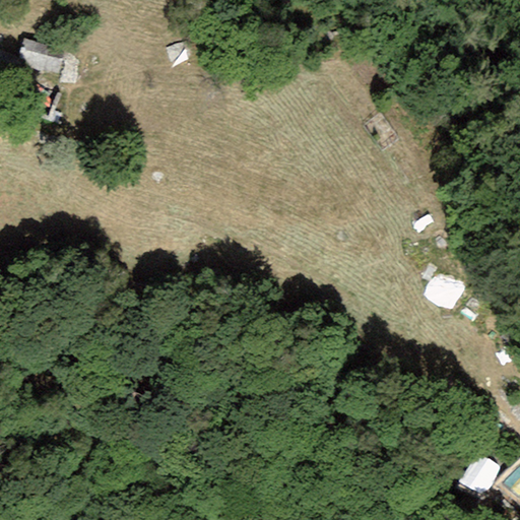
[(65,50),(24,38),(16,63),(57,75),(65,50)]
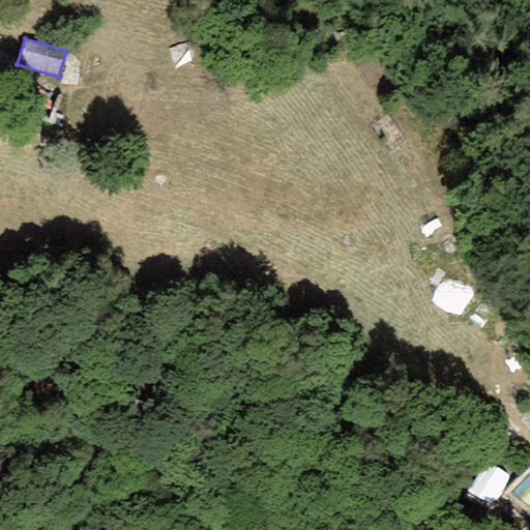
[(51,121),(60,97),(29,86),(21,110),(51,121)]
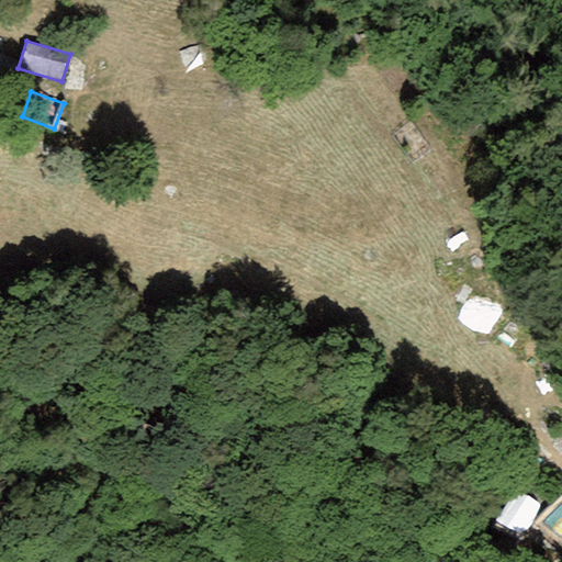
[(524,537),(540,505),(514,491),(496,523),(524,537)]
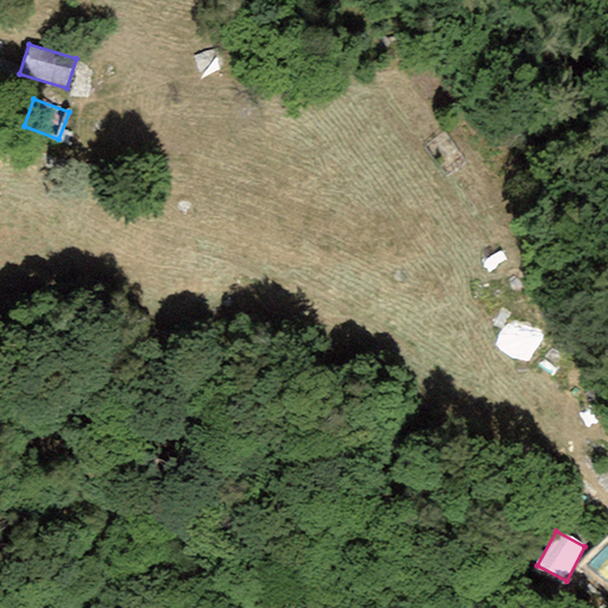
[(607,540),(588,564),(607,581),(607,540)]
